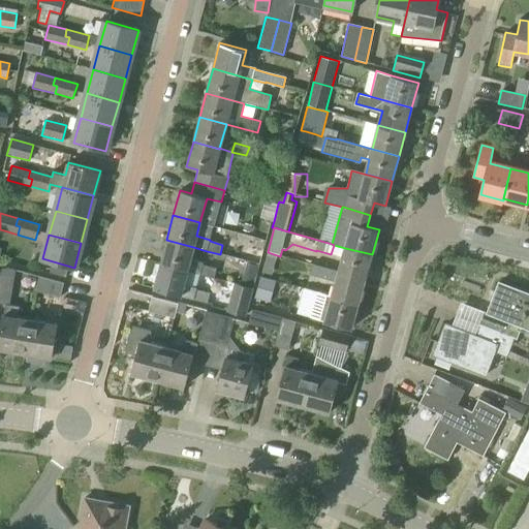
[(190,260),(193,247),(166,240),(160,265),(187,272),(214,279),(216,269),(203,266),(203,263),(190,260)]
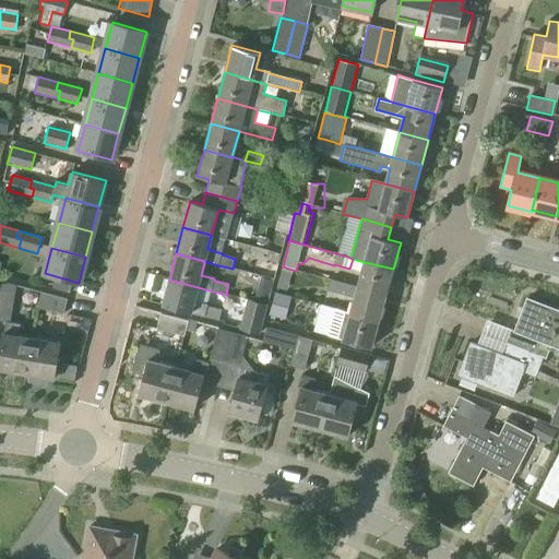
[(387,295),(393,269),(365,262),(358,287),(387,295)]
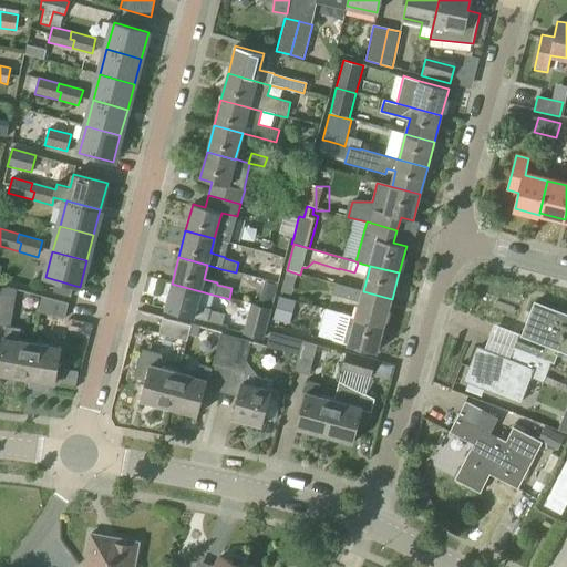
[(296,278),(297,274),(287,270),(285,275),(280,292),(290,296),(296,278)]
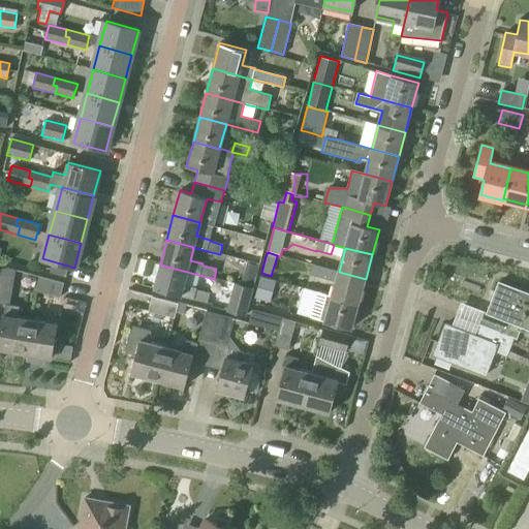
[(183,284),(187,272),(160,265),(153,289),(180,297),(193,300),(207,304),(210,293),(196,290),(196,288),(183,284)]
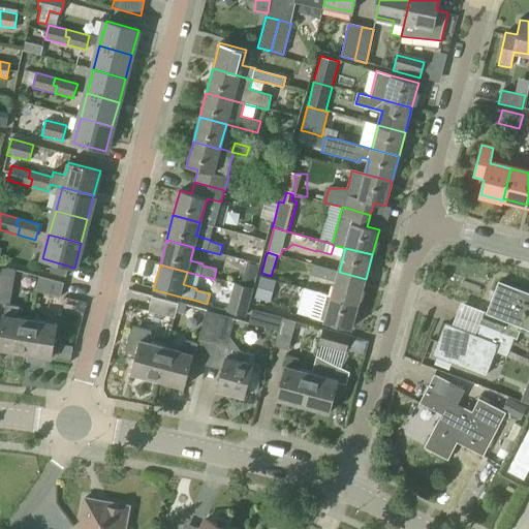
[(366,279),(339,272),(312,265),(309,275),(336,282),(332,296),(359,304),(366,279)]
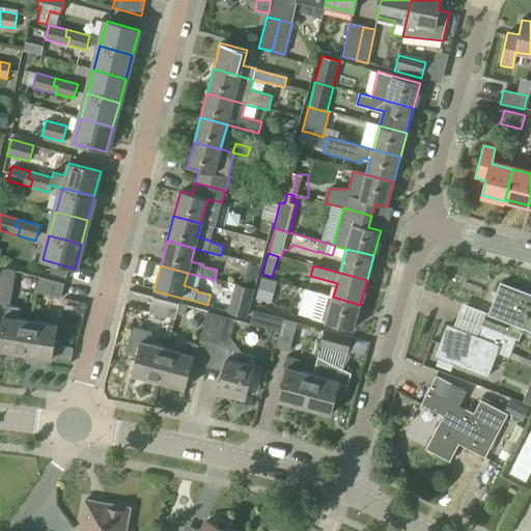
[(9,306),(16,272),(7,270),(1,271),(0,273),(0,305),(5,306),(4,315),(0,337),(0,352),(25,356),(31,320),(18,318),(20,308),(9,306)]
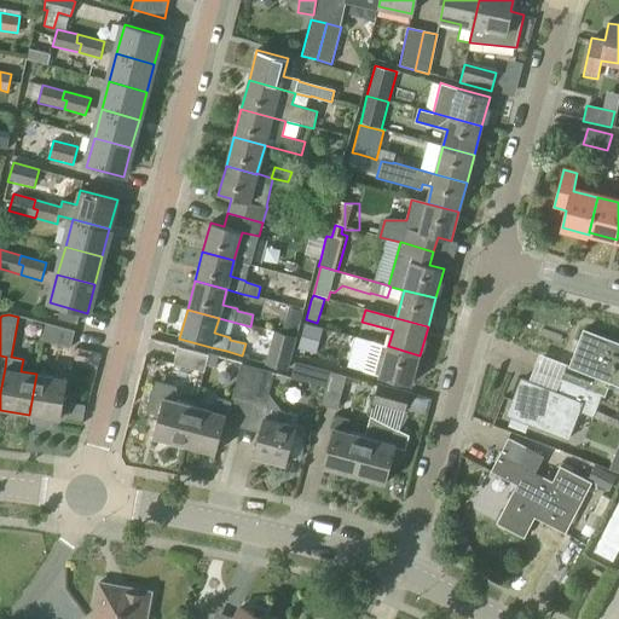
[(70,348),(75,331),(46,324),(41,341),(70,348)]
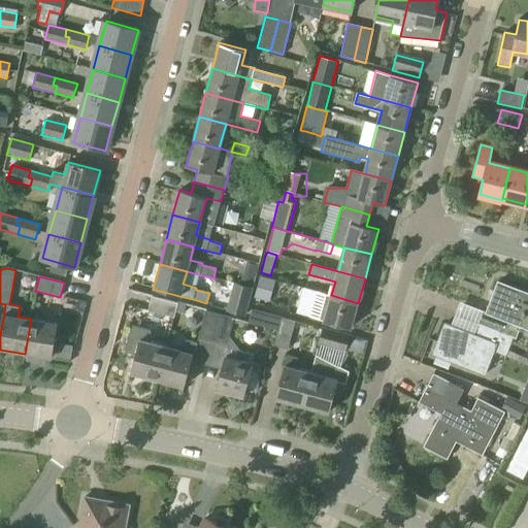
[(254,298),(264,300),(269,302),(275,281),(260,276),(254,298)]
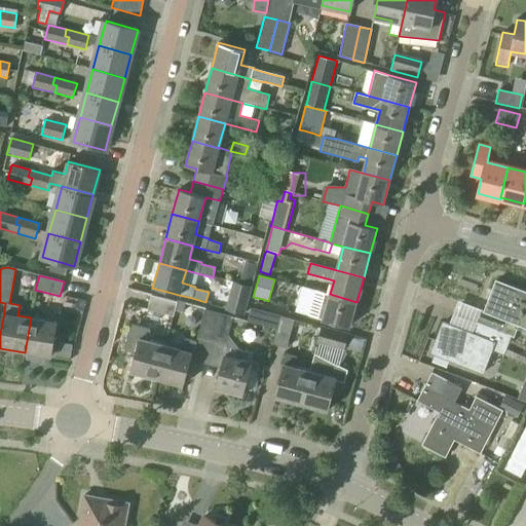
[(481,309),(476,322),(499,331),(512,336),(514,337),(519,325),(525,328),(525,291),(495,280),(484,311),(481,309)]
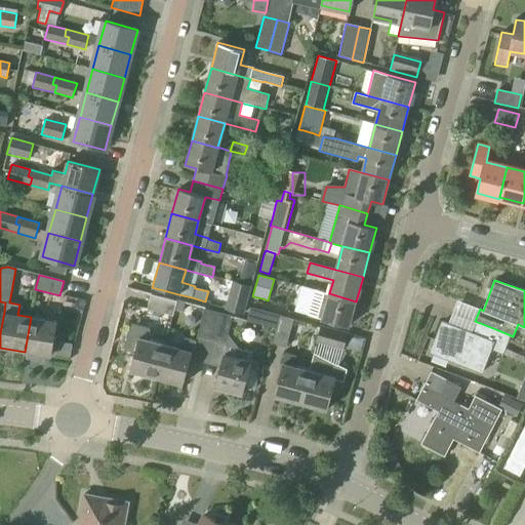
[(244,315),(251,285),(232,281),(225,310),(244,315)]
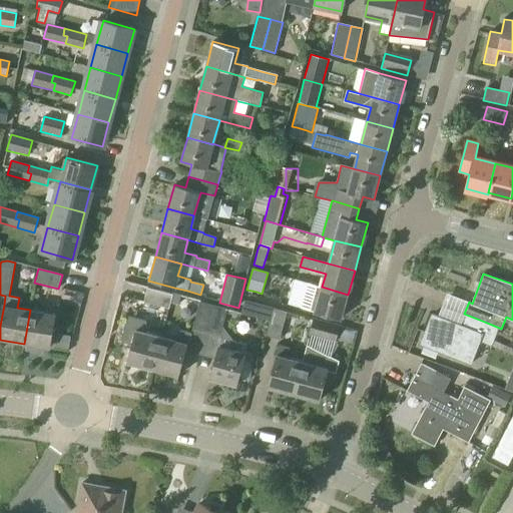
[(348,295),(322,287),(308,283),(301,308),(342,319),(348,295)]
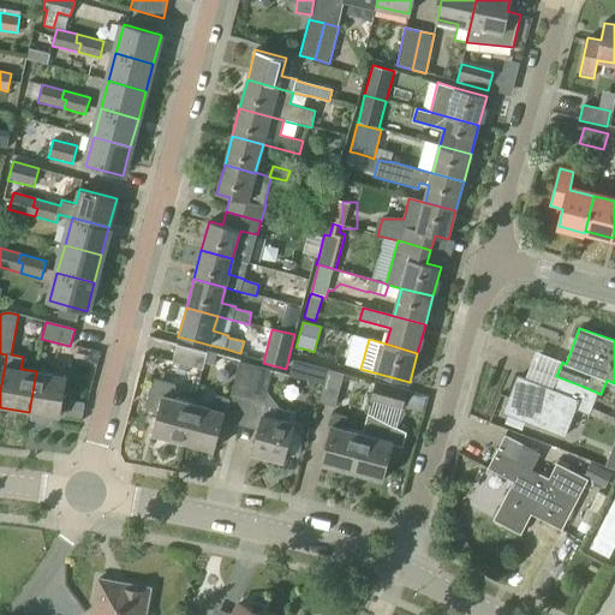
[(203,370),(207,353),(177,345),(172,362),(203,370)]
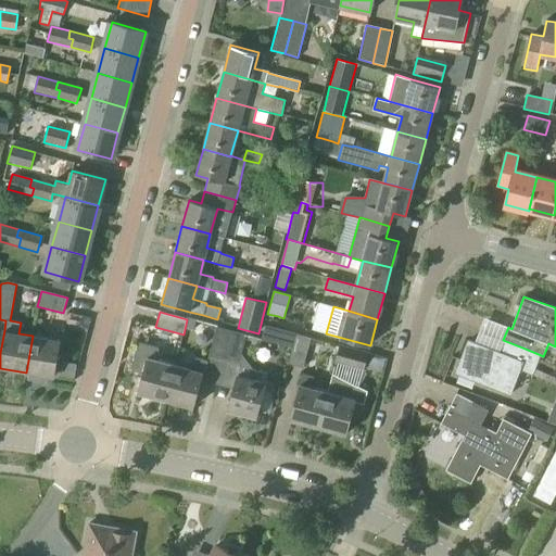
[(187,319),(185,329),(193,331),(197,320),(188,318),(187,319)]
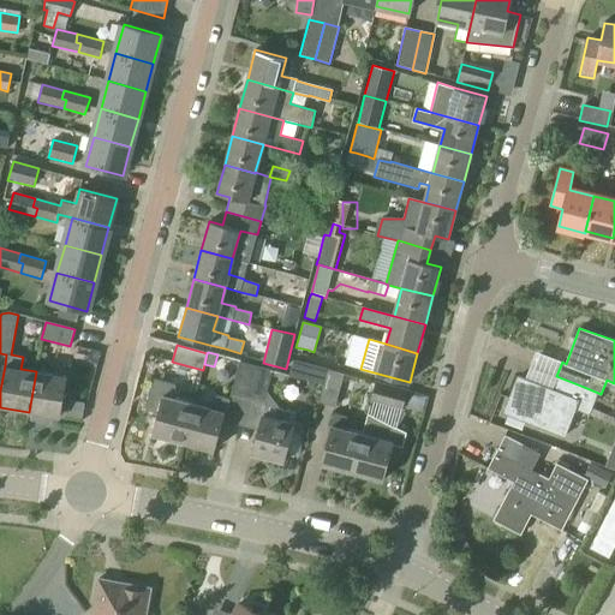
[(239,362),(231,394),(248,399),(256,366),(239,362)]
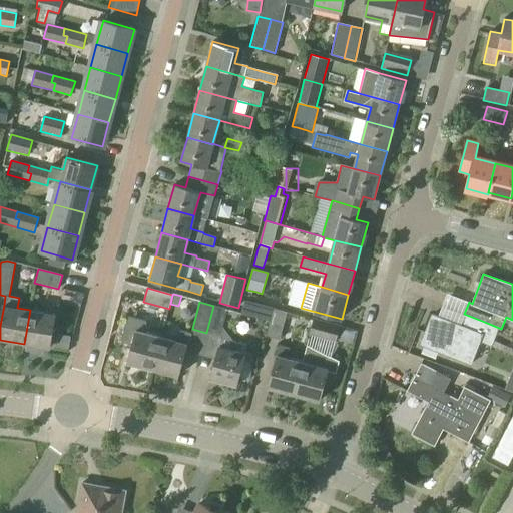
[(206,333),(220,337),(222,328),(227,310),(213,306),(206,333)]
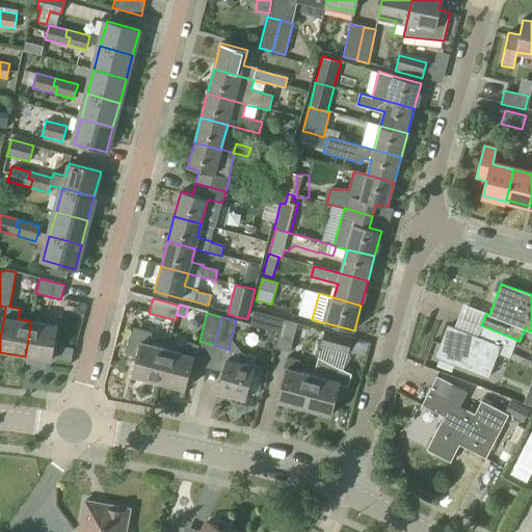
[(290,352),(297,324),(283,320),(275,348),(290,352)]
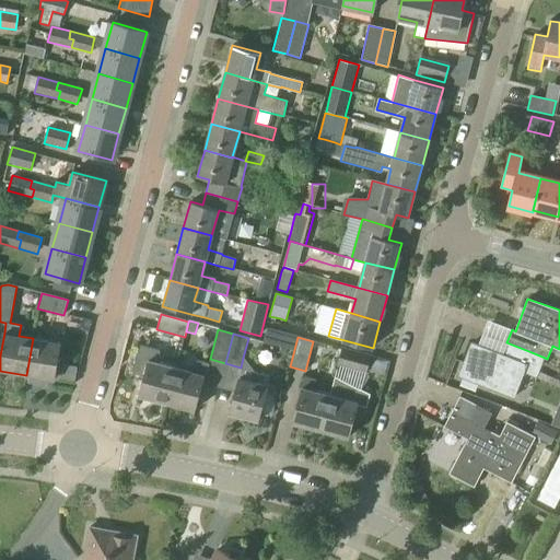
[(33,338),(26,375),(31,376),(30,383),(46,385),(47,378),(54,380),(60,342),(33,338)]
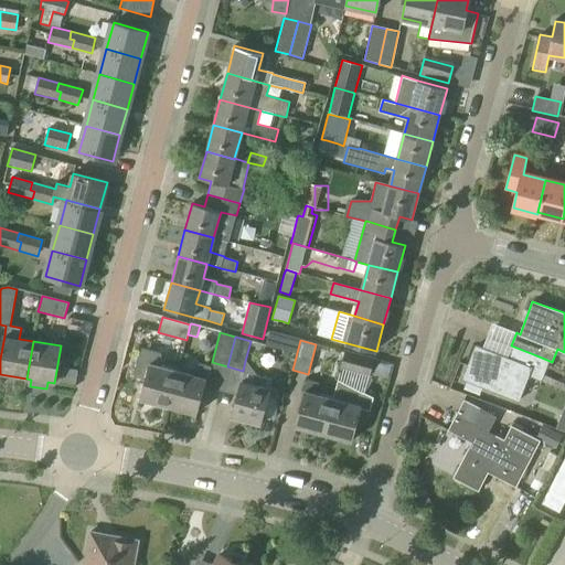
[(536,355),(511,345),(507,358),(476,345),(468,366),(470,368),(466,381),(519,401),(528,376),(541,382),(550,361),(536,355)]
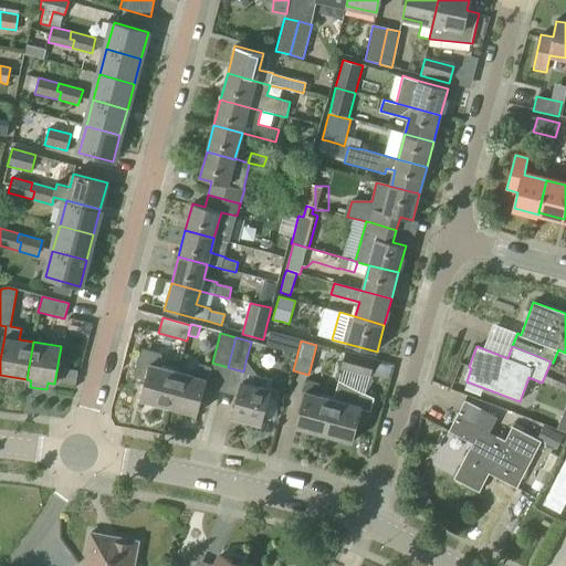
[(169,408),(179,371),(161,367),(161,354),(142,348),(134,377),(146,380),(140,400),(169,408)]
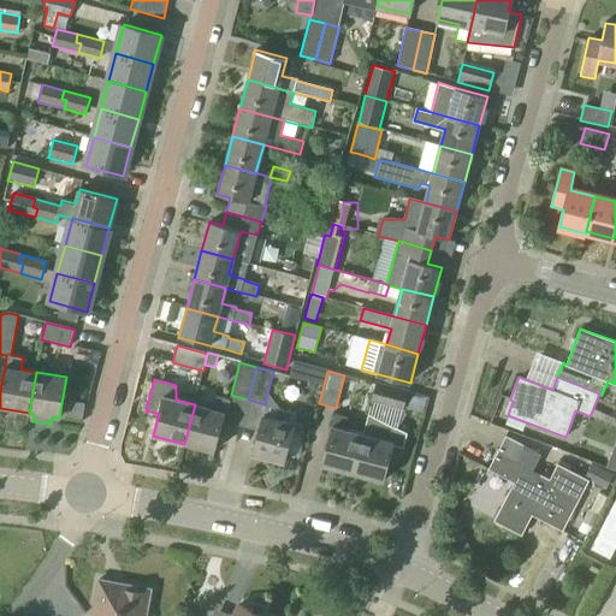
[(402,409),(407,392),(377,384),(372,401),(402,409)]
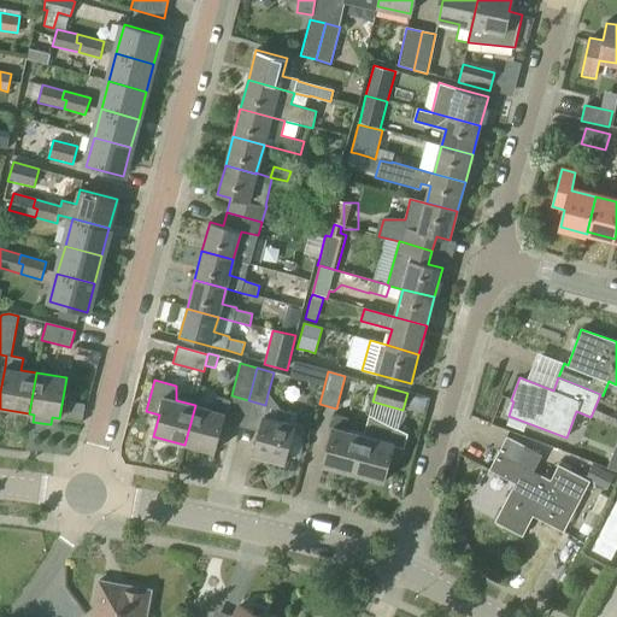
[(213,453),(222,423),(224,423),(230,400),(217,397),(215,404),(197,399),(195,405),(184,445),(213,453)]
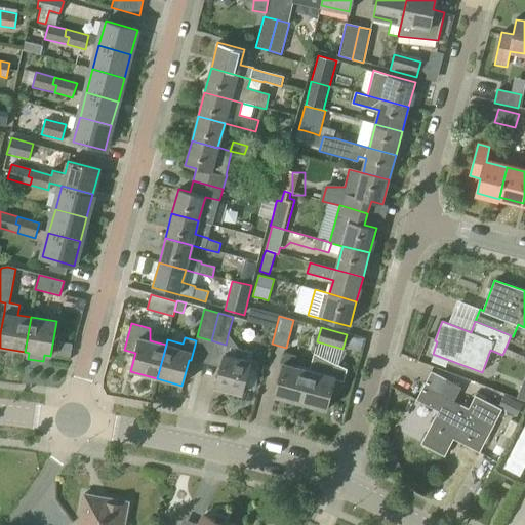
[(313,352),(311,361),(309,369),(300,404),(326,411),(334,378),(344,381),(347,370),(347,369),(338,365),(346,354),(342,349),(317,341),(314,353),(313,352)]
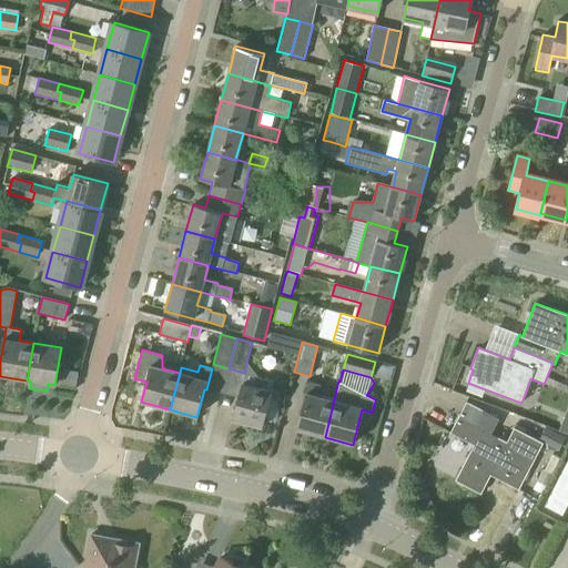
[(256,386),(243,383),(239,398),(233,419),(261,427),(263,418),(274,421),(275,416),(277,417),(281,405),(279,404),(280,399),(269,396),(271,391),(272,391),(274,382),(259,377),(256,386)]
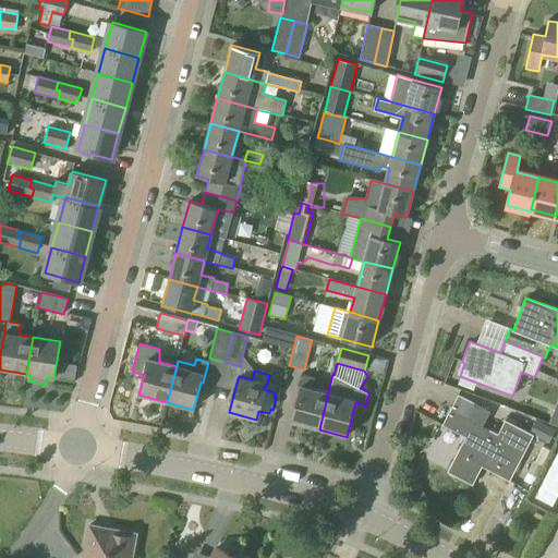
[(318,429),(328,392),(312,389),(315,378),(304,376),(301,386),(303,386),(293,423),(318,429)]
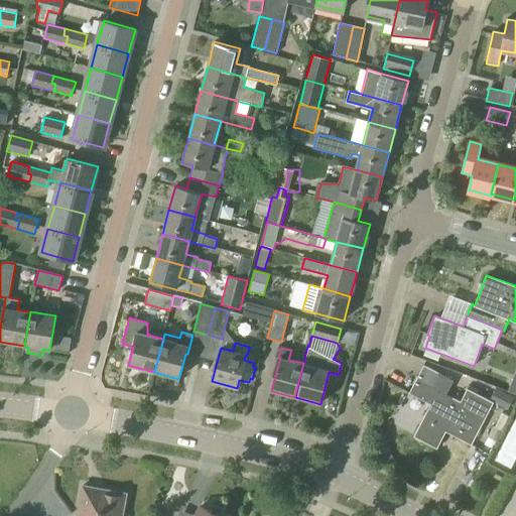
[(415,360),(405,355),(400,363),(411,368),(415,360)]
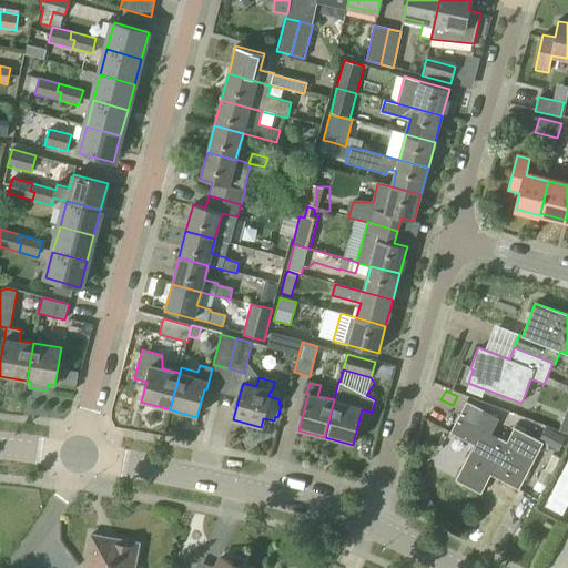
[(567,413),(566,413),(558,430),(567,433),(567,413)]
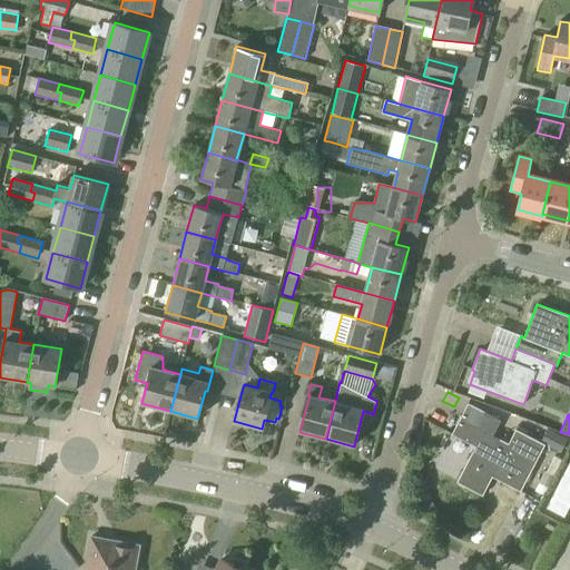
[(509,443),(460,418),(452,434),(475,446),(457,482),(482,495),(492,477),(520,491),(544,443),(517,429),(509,443)]
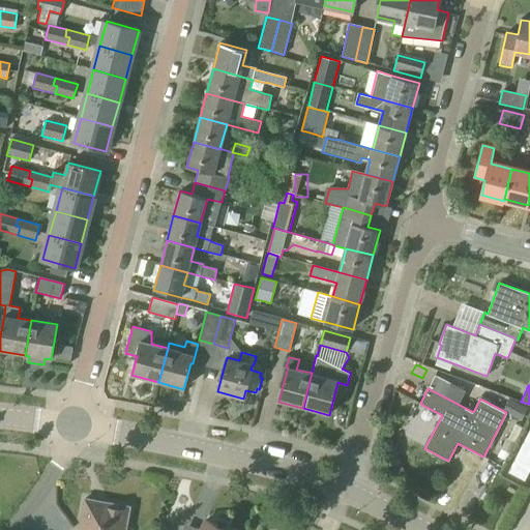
[(514,423),(507,438),(514,441),(522,427),(514,423)]
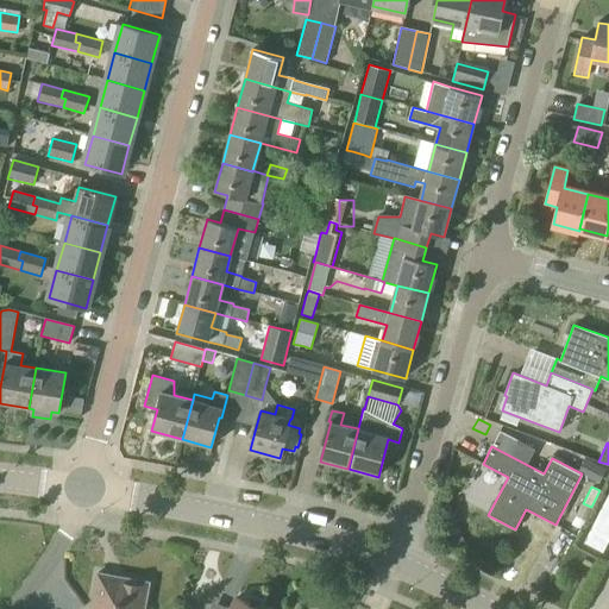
[(603,553),(608,540),(608,493),(608,494),(583,544),(603,553)]
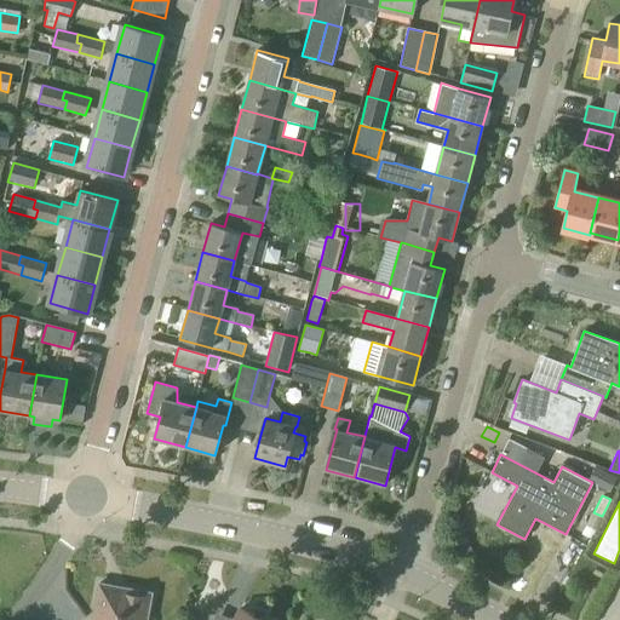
[(593,532),(600,520),(590,515),(584,527),(593,532)]
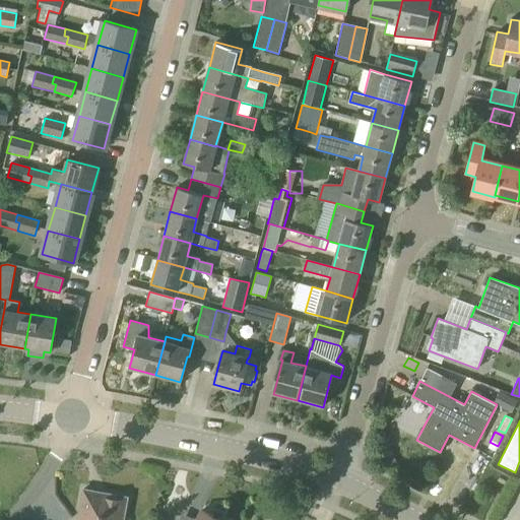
[(123,519),(127,498),(82,490),(77,519),(123,519)]
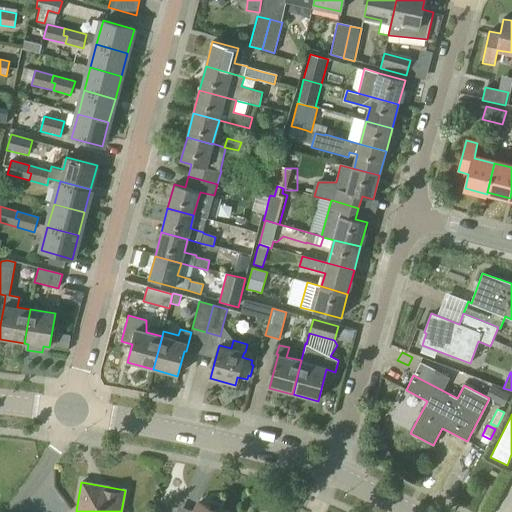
[(218,511),(198,503),(193,511),(191,511),(179,506),(176,511),(218,511)]
